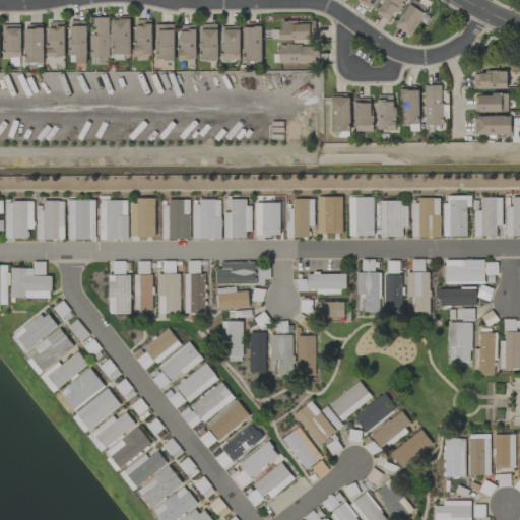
[(404,0),(384,0),(376,14),(391,23),(404,0)]
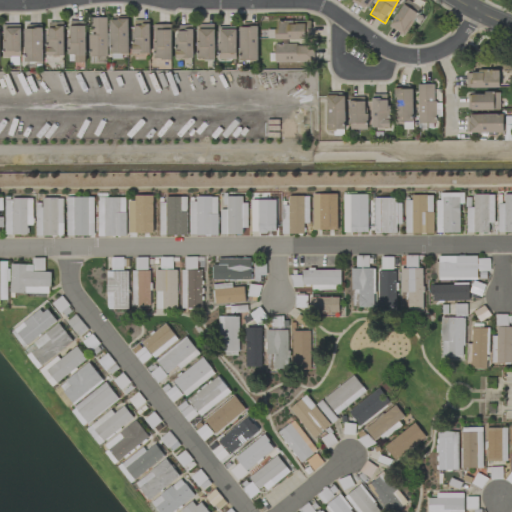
[(421,9),(408,0),(406,0),(389,26),(403,35),(421,9)]
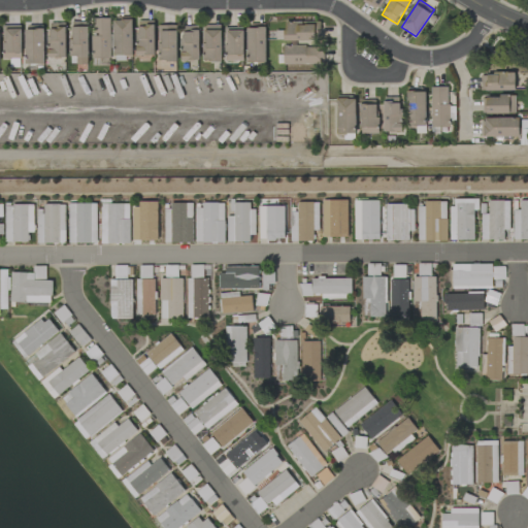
[(92,59),(110,59),(109,18),(92,19),(92,59)]
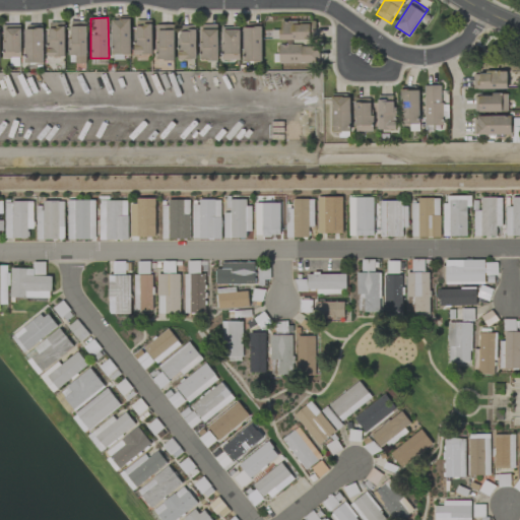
[(111,19),(112,54),(131,54),(130,19),(111,19)]
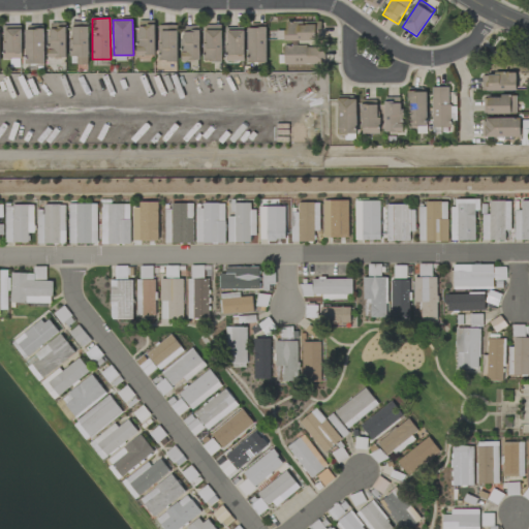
[(155,21),(136,21),(137,56),(155,55),(155,21)]
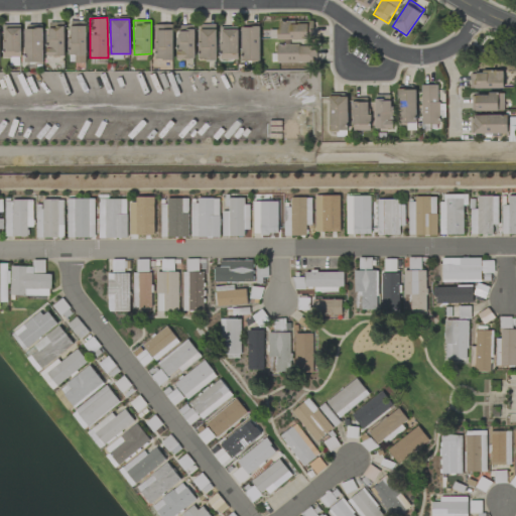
[(69,54),(76,54),(76,62),(86,62),(85,21),(69,21),(69,54)]
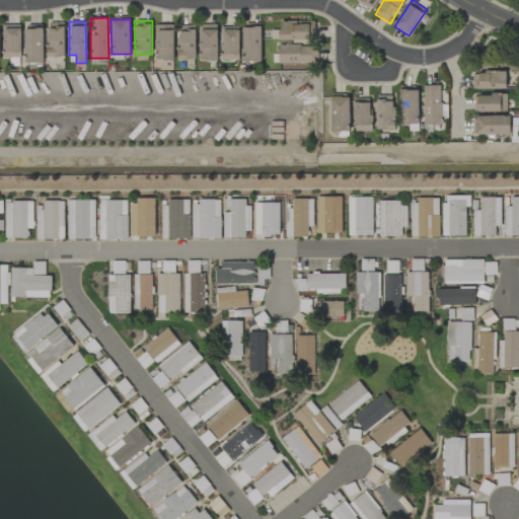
[(280,41),(315,40),(314,21),(279,22),(280,41)]
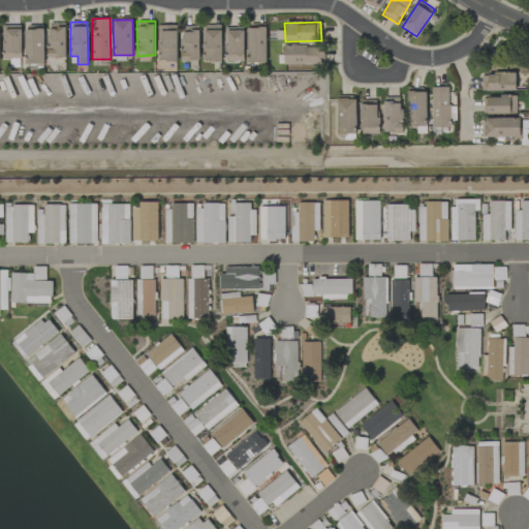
[(66,58),(65,23),(48,24),(49,58),(66,58)]
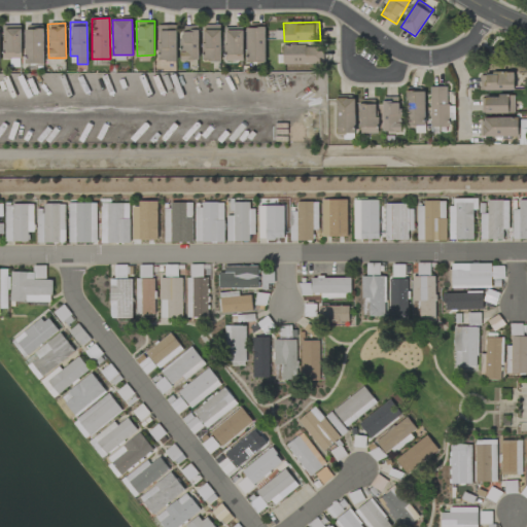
[(176,61),(177,26),(157,25),(157,61),(176,61)]
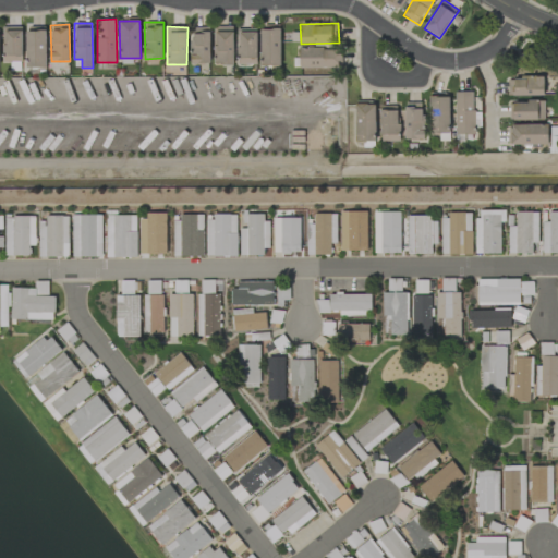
[(215,65),(234,64),(233,26),(214,26),(215,65)]
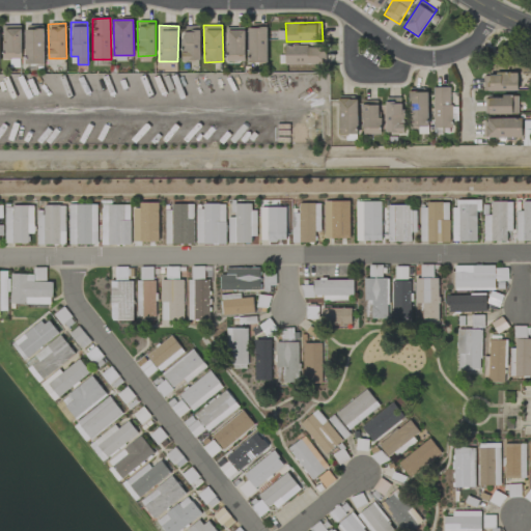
[(2,26),(3,59),(22,58),(21,26),(2,26)]
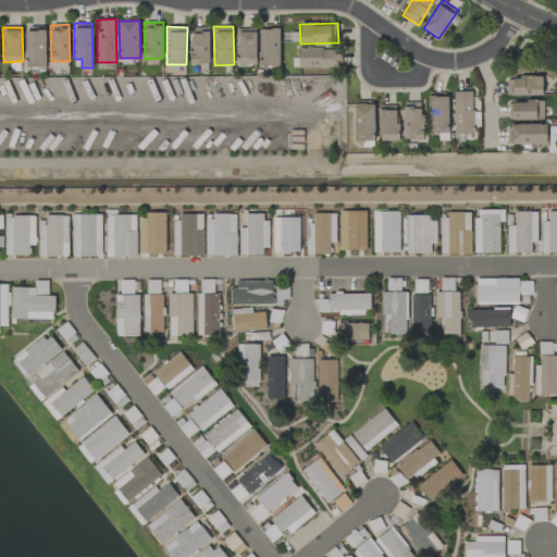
[(209,27),(192,27),(192,63),(210,63),(209,27)]
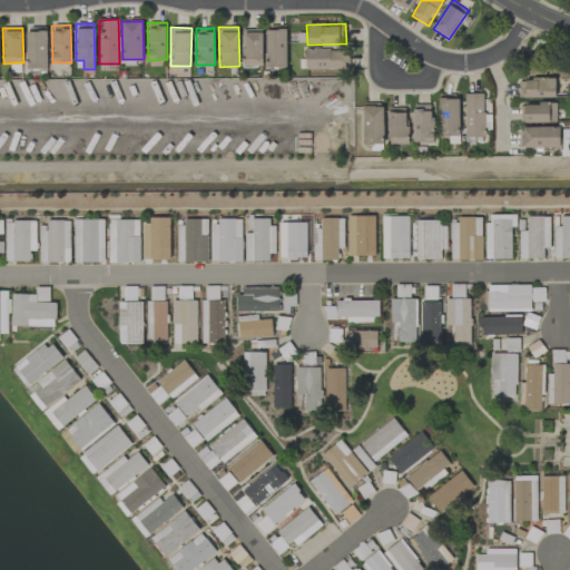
[(47,29),(26,29),(27,70),(48,69),(47,29)]
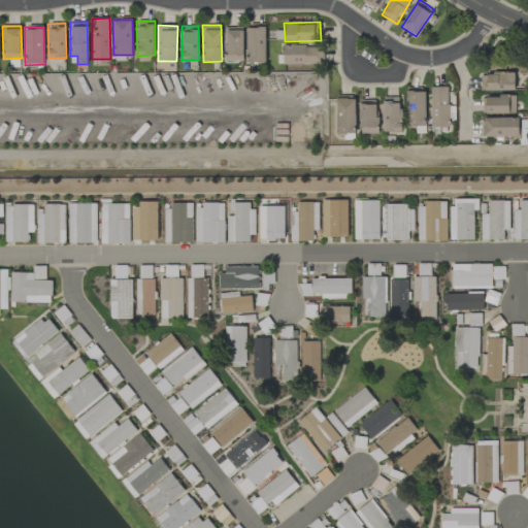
[(225,61),(243,61),(244,28),(226,27),(225,61)]
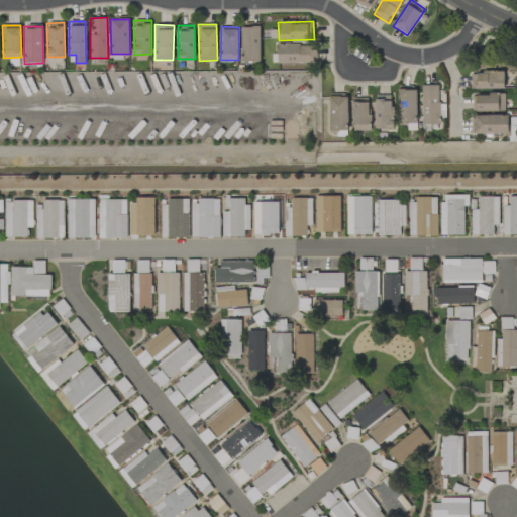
[(261,61),(260,26),(241,27),(242,61),(261,61)]
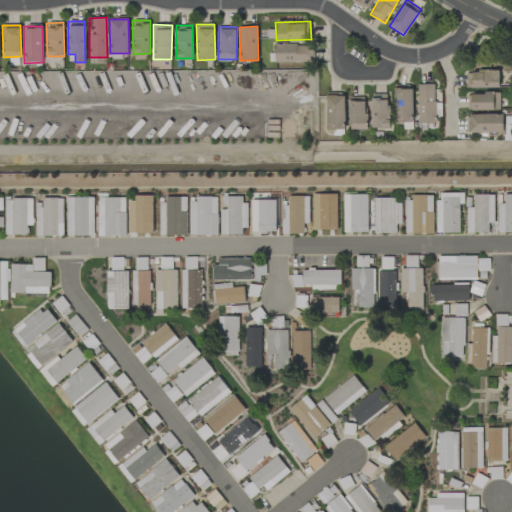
[(275,44),(274,62),(311,63),(311,45),(275,44)]
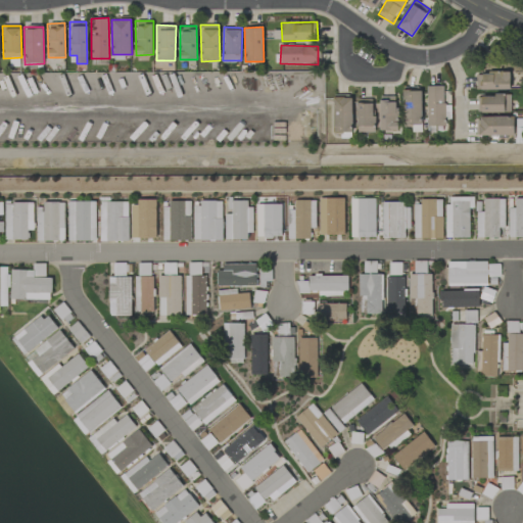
[(475,73),(475,90),(510,90),(511,73),(475,73)]
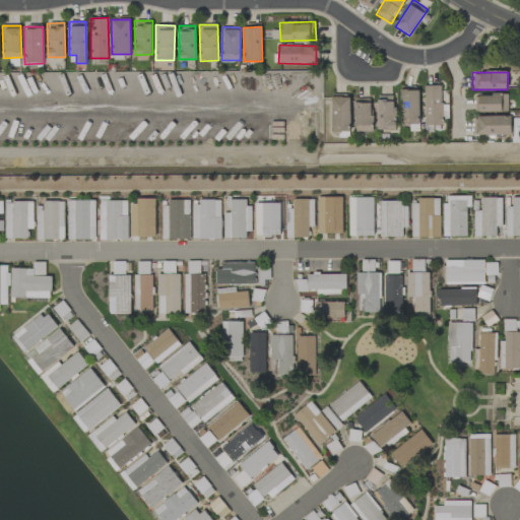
[(425,125),(442,125),(441,85),(424,85),(425,125)]
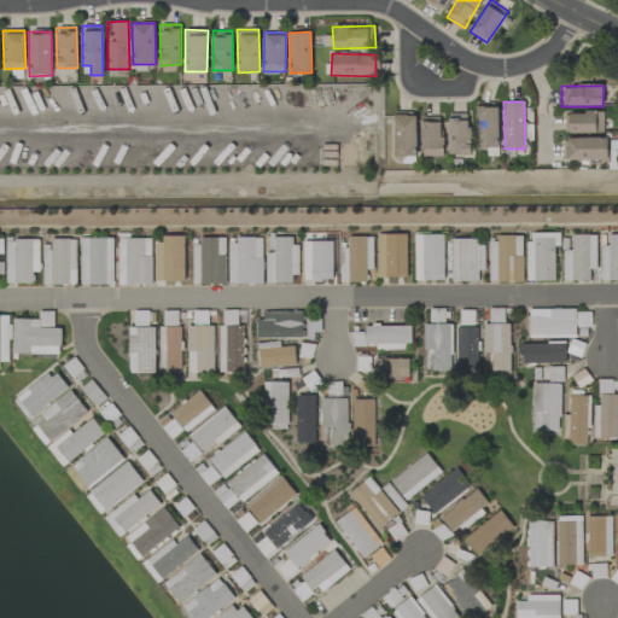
[(499,147),(497,104),(476,104),(477,147),(499,147)]
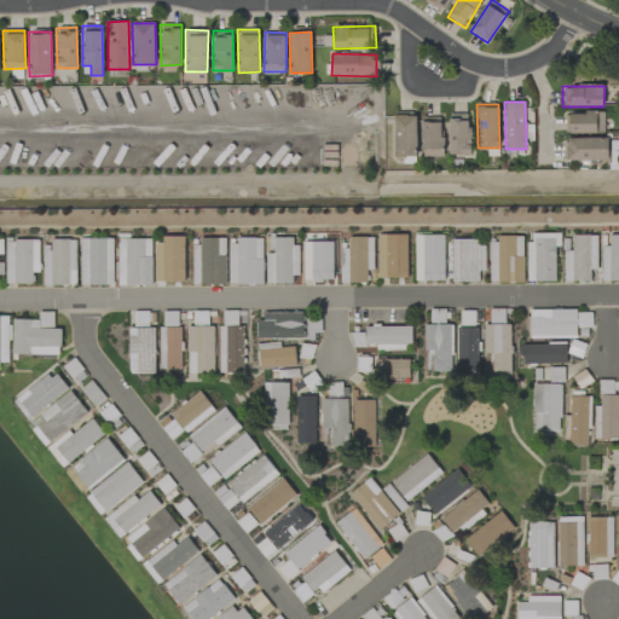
[(565,113),(566,134),(605,133),(603,113),(565,113)]
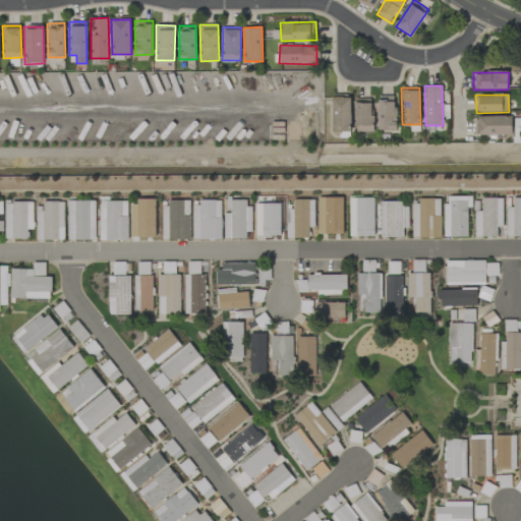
[(396,130),(395,96),(378,96),(379,131),(396,130)]
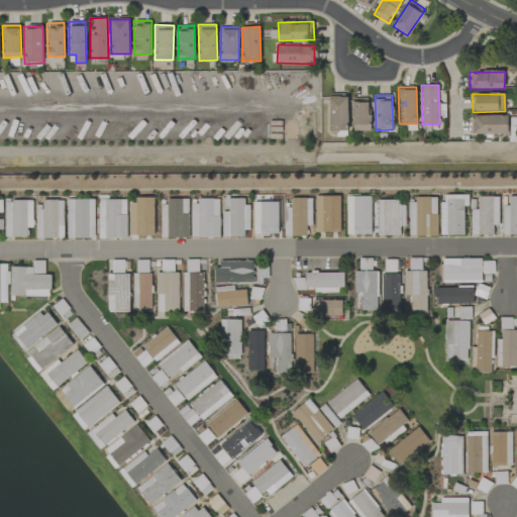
[(329,96),(329,131),(348,131),(348,96),(329,96)]
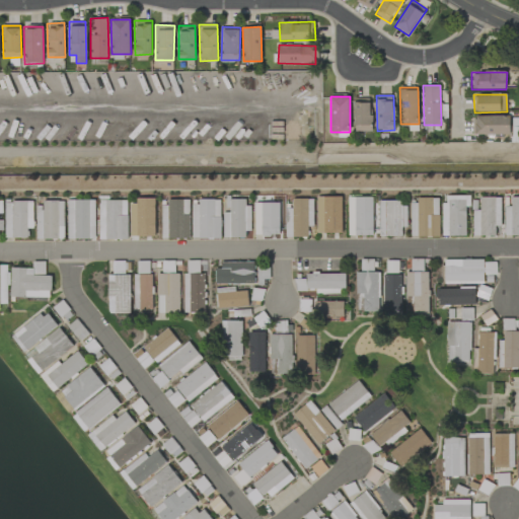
[(354,131),(371,132),(371,98),(354,98),(354,131)]
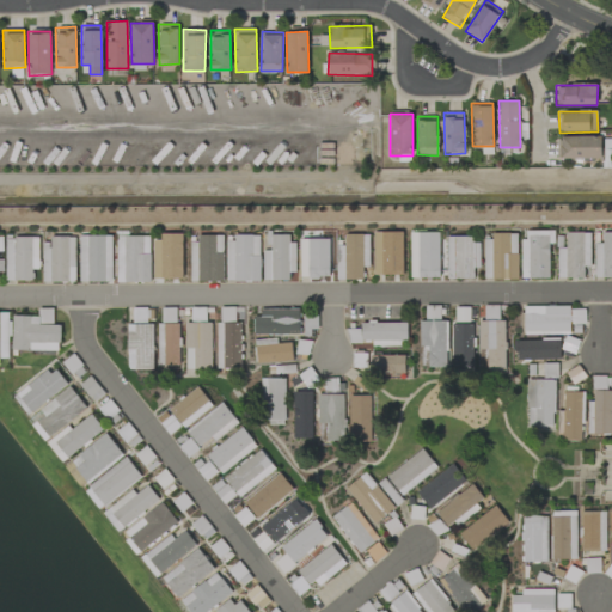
[(561,136),(561,158),(603,159),(603,138),(561,136)]
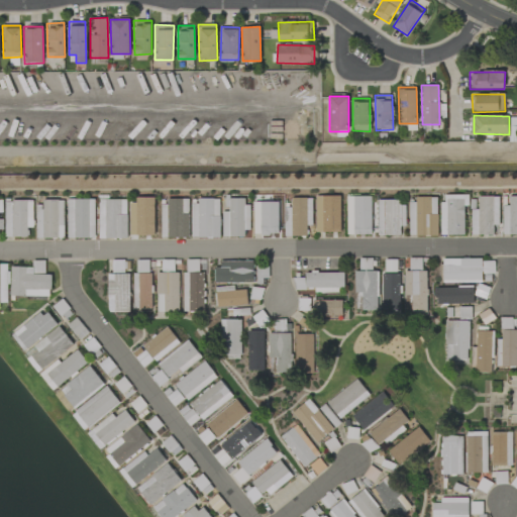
[(468,195),(441,195),(441,235),(464,235),(464,205),(468,205),(468,195)]
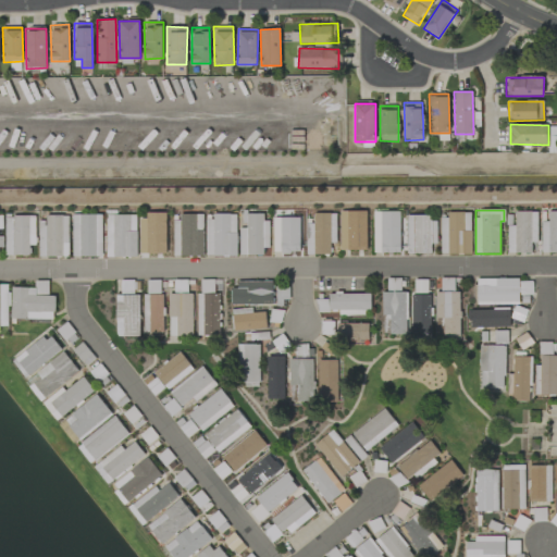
[(531,254),(532,243),(536,243),(537,212),(515,211),(515,226),(507,225),(507,252),(531,254)]
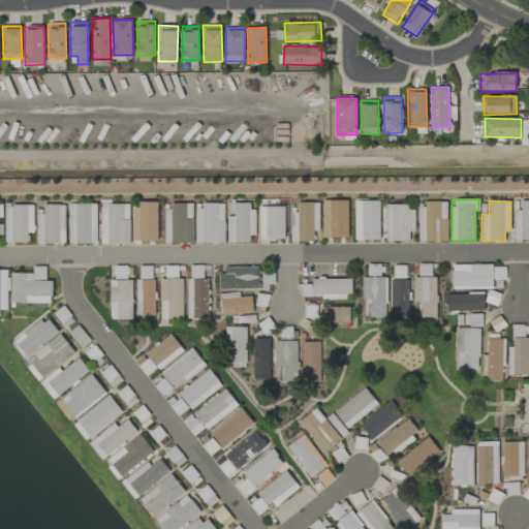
[(514,240),(528,240),(528,200),(521,200),(521,211),(515,211),(514,240)]
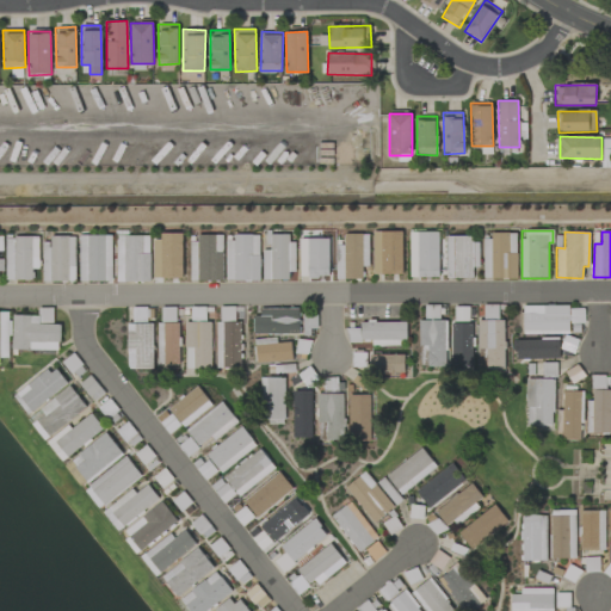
[(337,279),(363,279),(363,267),(369,267),(369,234),(344,234),(344,245),(337,245),(337,279)]
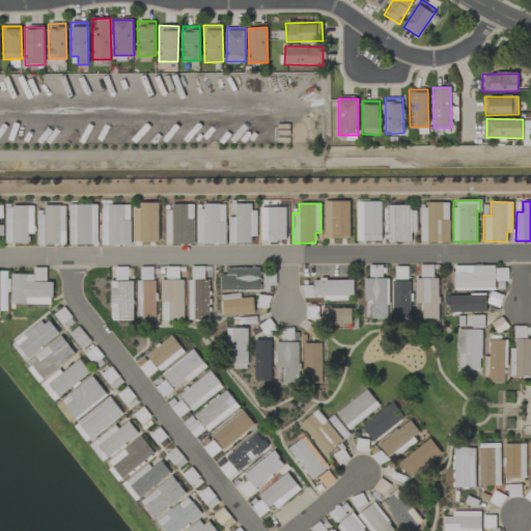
[(420,243),(449,243),(449,204),(420,203),(420,243)]
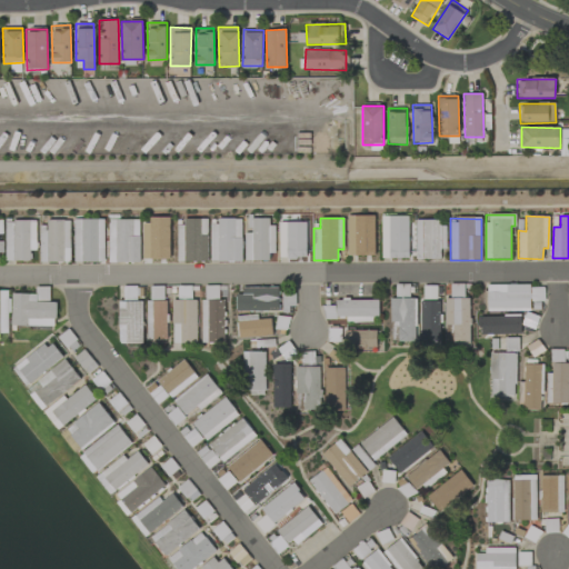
[(105,262),(103,219),(73,219),(75,262),(105,262)]
